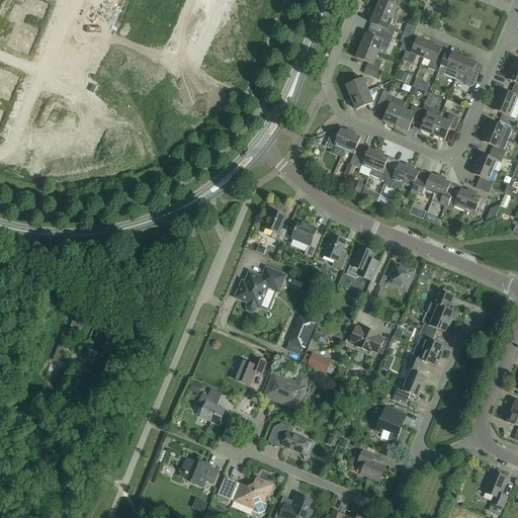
[(15,6),(12,13),(24,18),(27,11),(42,18),(48,6),(41,3),(35,1),(33,0),(26,0),(22,9),(15,6)]
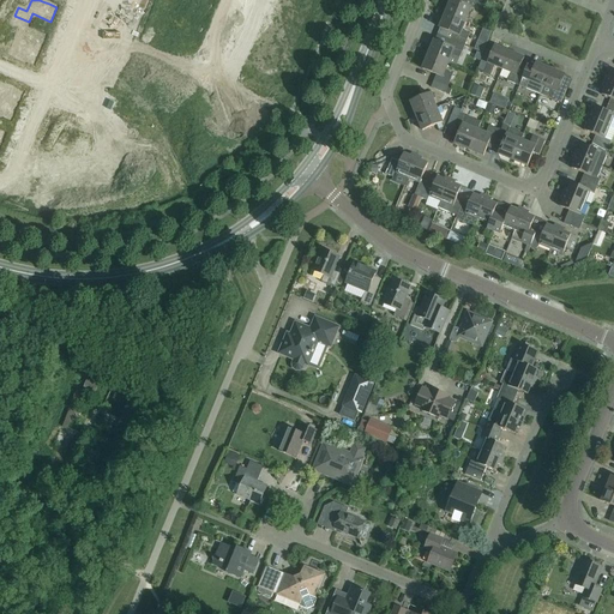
[(164,0),(163,2),(187,12),(192,0),(164,0)]
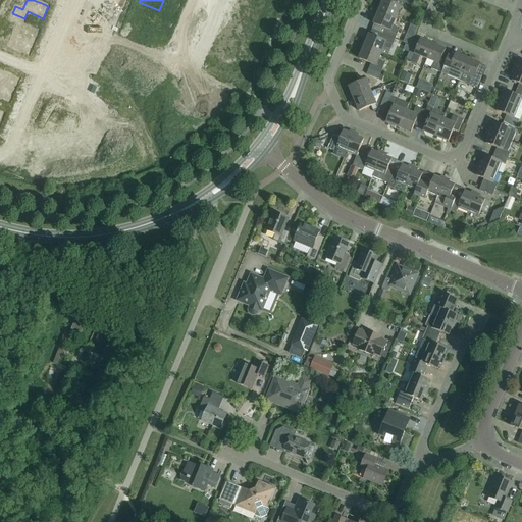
[(411,0),(395,0),(394,4),(384,0),(383,0),(378,12),(396,18),(401,6),(400,6),(402,2),(409,5),(411,0)]
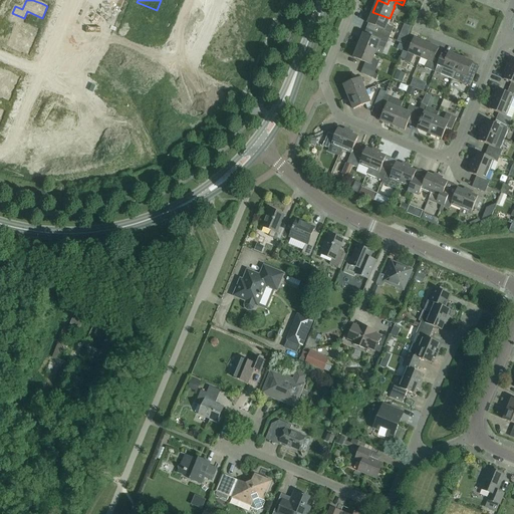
[(249,9),(244,19),(262,26),(267,16),(249,9)]
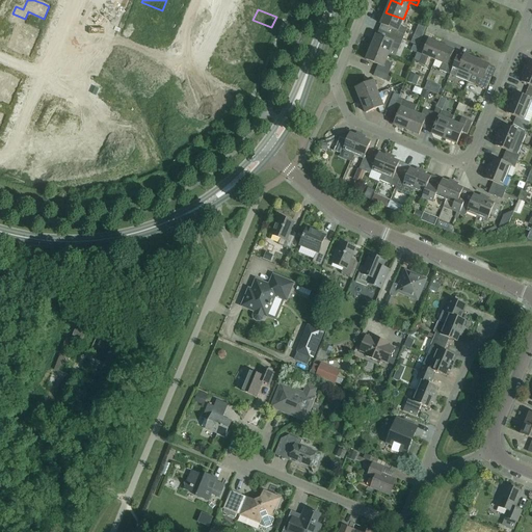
[(403,19),(386,12),(380,25),(393,29),(391,34),(402,40),(407,29),(400,26),(403,19)]
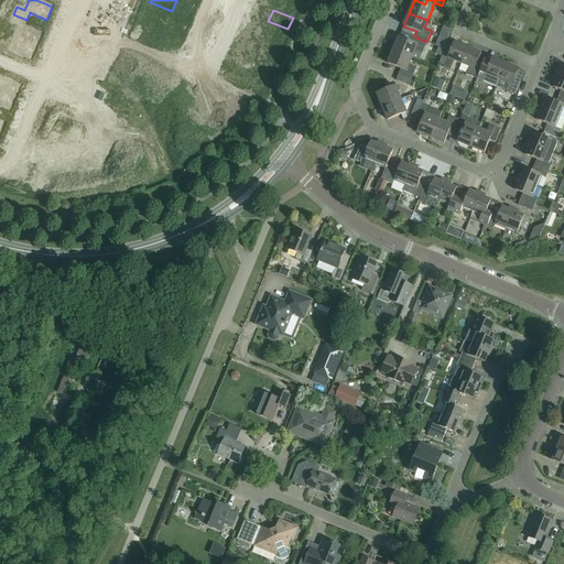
[(13,14),(10,22),(19,25),(13,38),(35,46),(41,34),(24,26),(26,20),(13,14)]
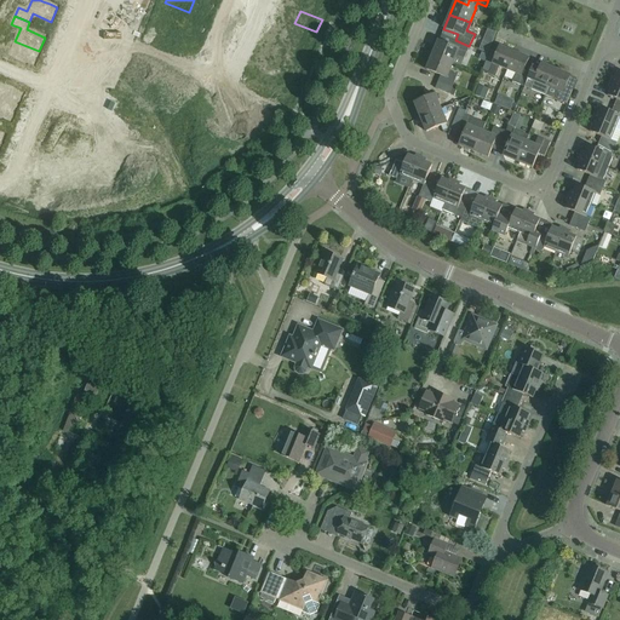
[(294,23),(290,35),(311,44),(316,32),(294,23)]
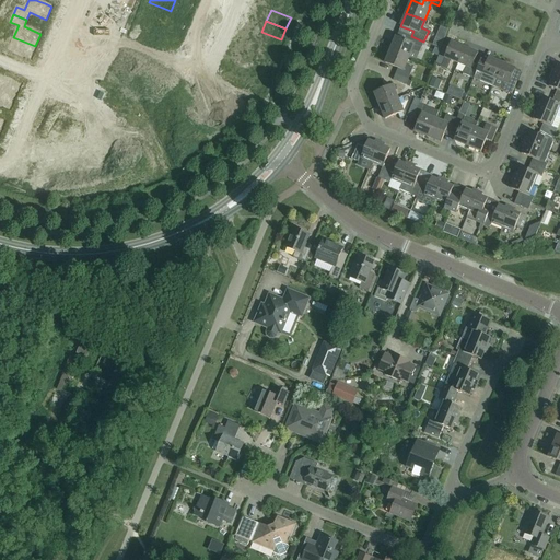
[(261,32),(257,43),(277,50),(281,39),(261,32)]
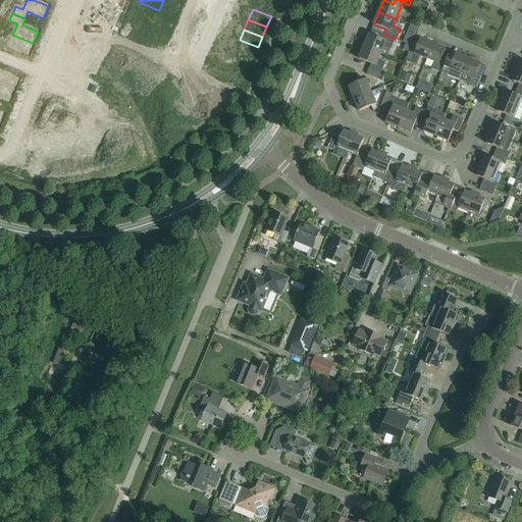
[(364,47),(381,54),(384,46),(390,49),(395,39),(383,34),(381,40),(369,35),(364,47)]
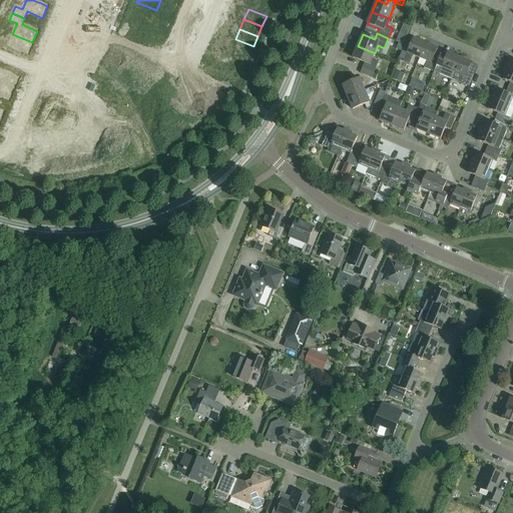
[(400,33),(397,41),(404,44),(407,36),(400,33)]
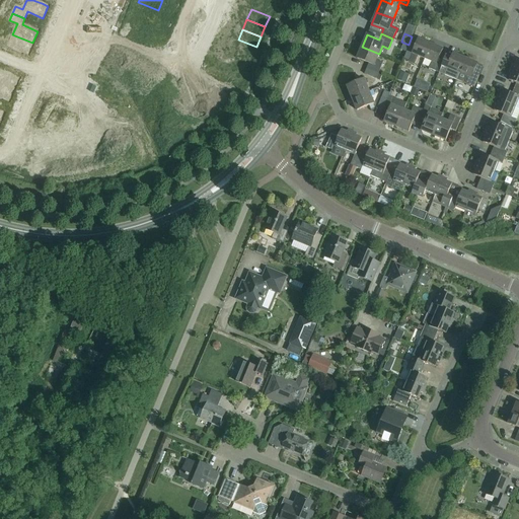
[(12,34),(8,46),(27,54),(32,43),(12,34)]
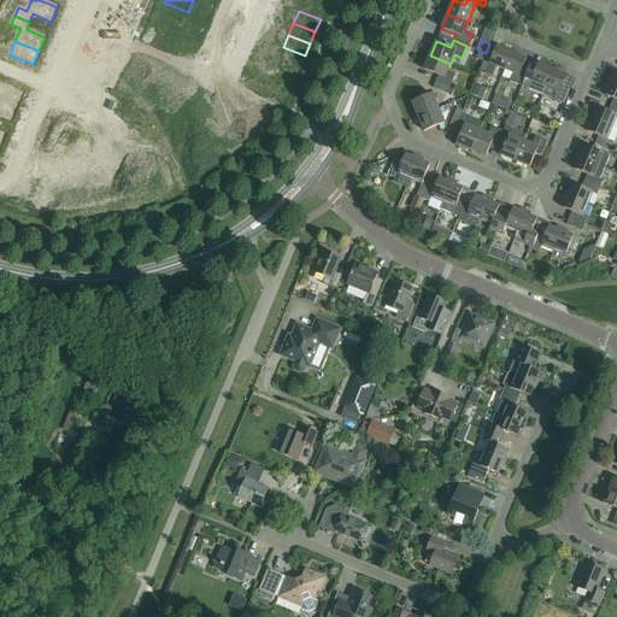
[(276,58),(300,68),(305,56),(283,47),(278,58),(276,58)]
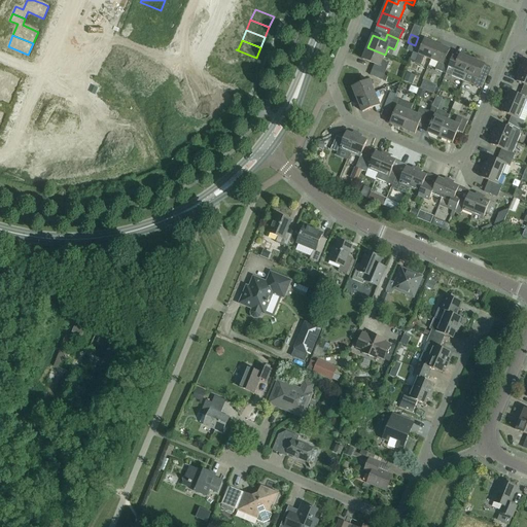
[(431,60),(437,45),(425,40),(422,47),(416,45),(411,60),(415,62),(415,63),(421,66),(425,58),(431,60)]
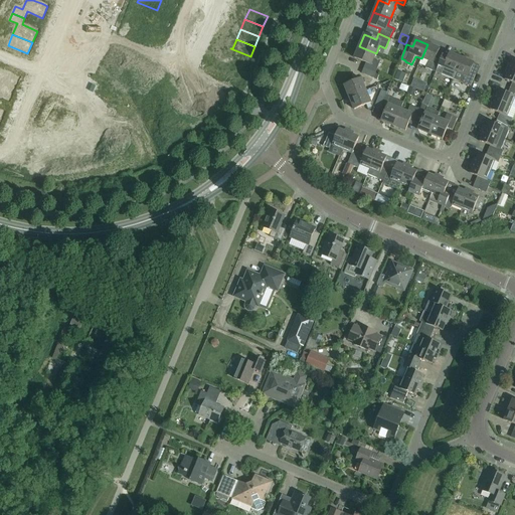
[(428,61),(425,68),(436,72),(442,58),(436,56),(439,49),(427,44),(421,58),(428,61)]
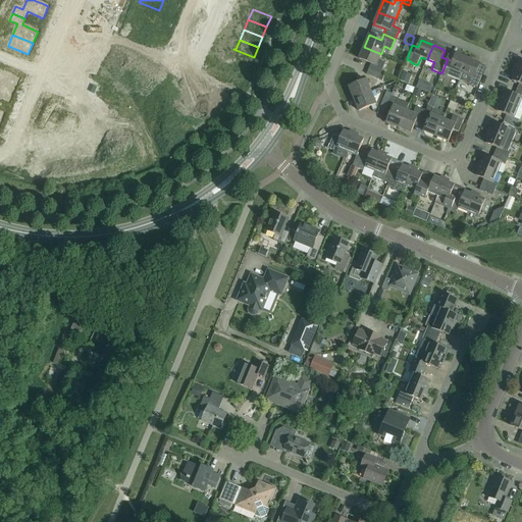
[(381,54),(364,47),(359,59),(371,64),(369,69),(380,74),(384,63),(378,60),(381,54)]
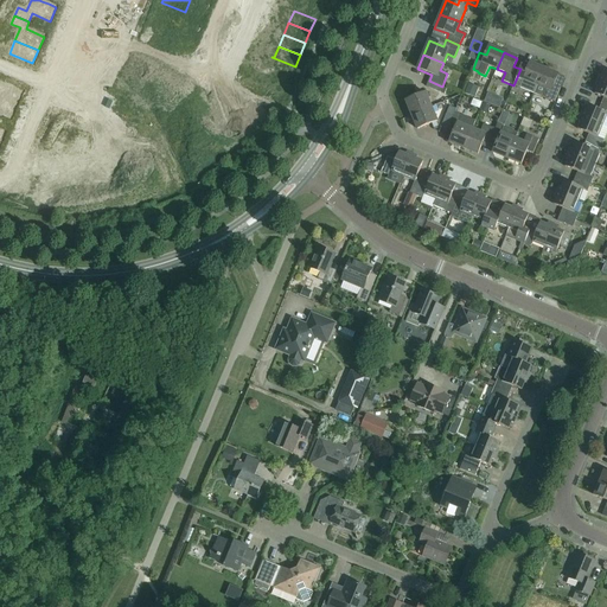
[(272,57),(267,69),(288,78),(293,66),(295,68),(295,66),(272,57)]
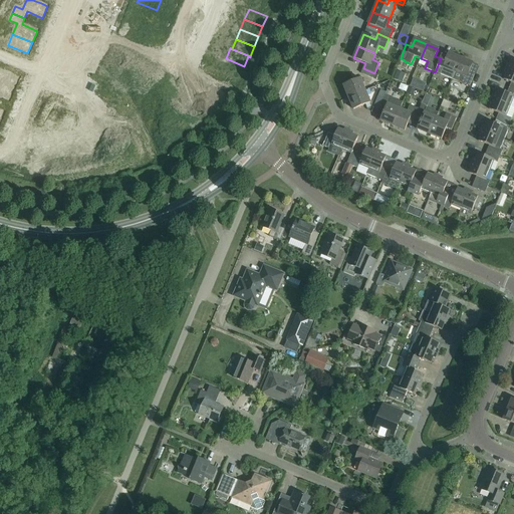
[(461,58),(449,53),(447,57),(445,56),(444,59),(441,58),(435,72),(452,79),(461,58)]
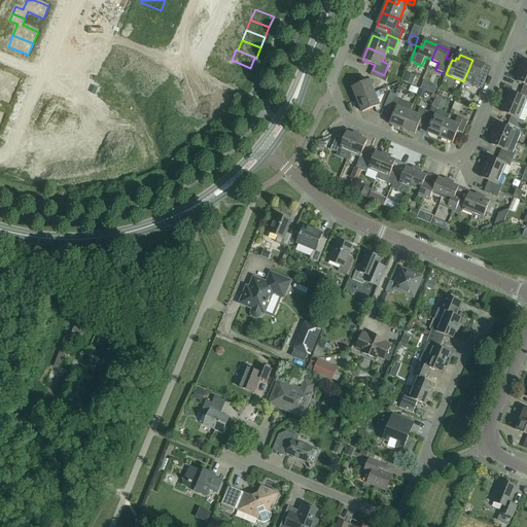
[(232,60),(227,70),(246,78),(250,68),(232,60)]
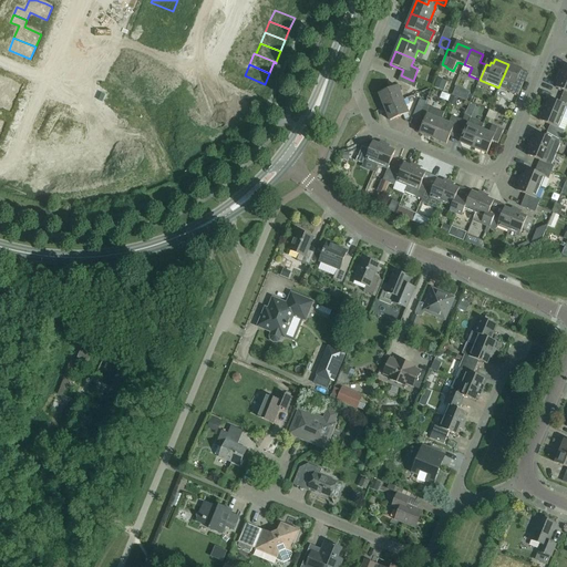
[(523,82),(517,80),(522,70),(508,64),(498,88),(517,95),(523,82)]
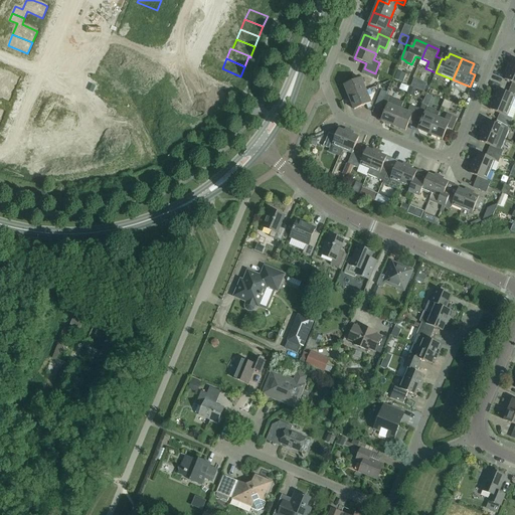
[(222,68),(217,79),(235,87),(240,76),(222,68)]
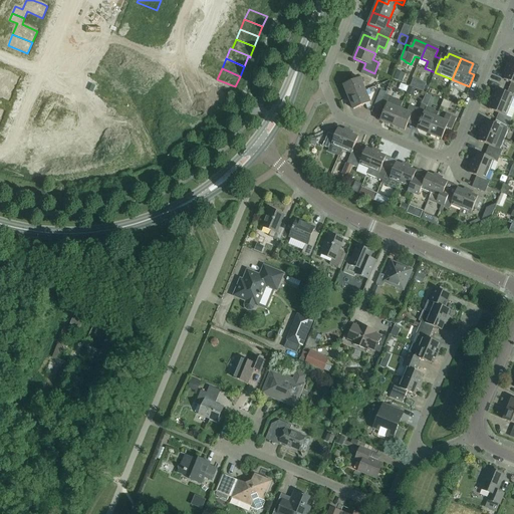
[(374,73),(363,68),(360,73),(372,78),(374,73)]
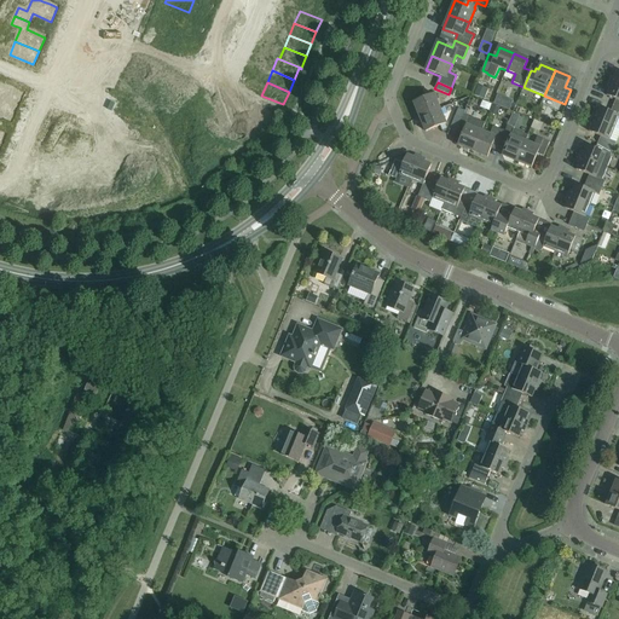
[(618,86),(609,82),(607,88),(609,90),(607,96),(615,99),(613,106),(618,108),(618,86)]
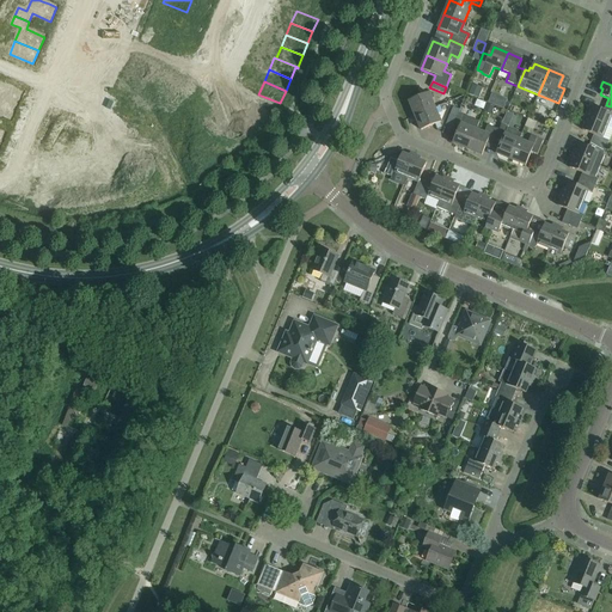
[(0,83),(0,98),(16,105),(22,92),(0,83)]
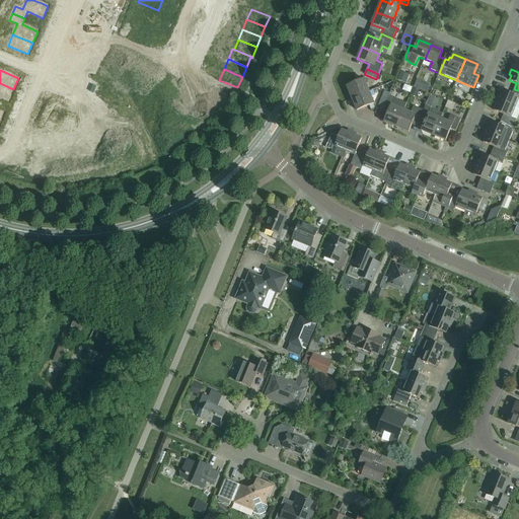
[(410,75),(400,72),(397,80),(405,83),(410,75)]
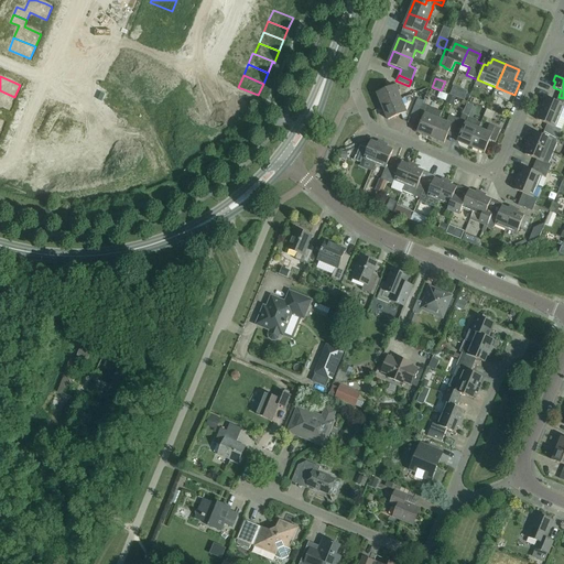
[(382,107),(401,99),(398,91),(400,90),(398,85),(377,94),(382,107)]
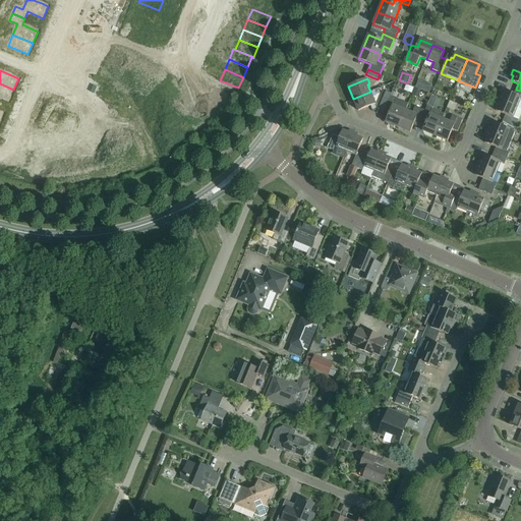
[(418,80),(415,88),(421,90),(424,82),(418,80)]
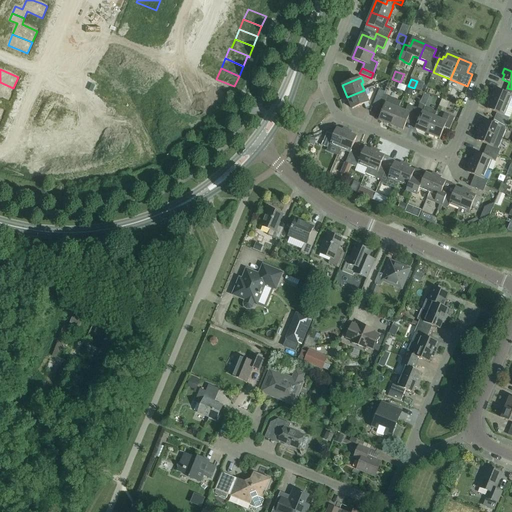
[(0,95),(8,99),(13,88),(0,82),(0,95)]
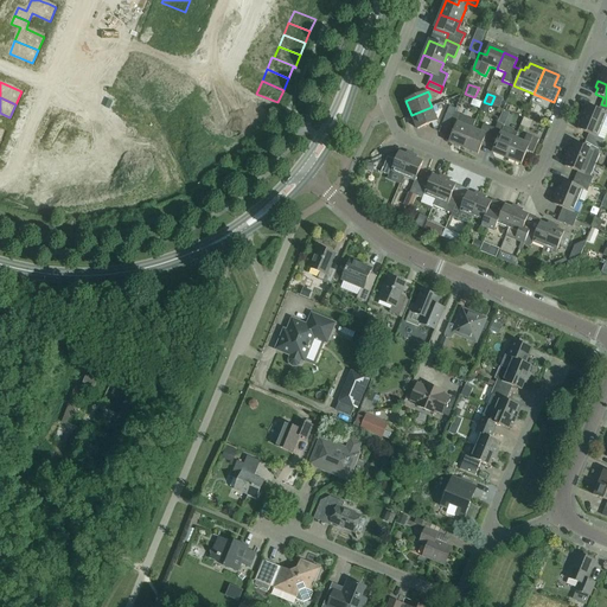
[(487,114),(490,107),(483,103),(480,112),(487,114)]
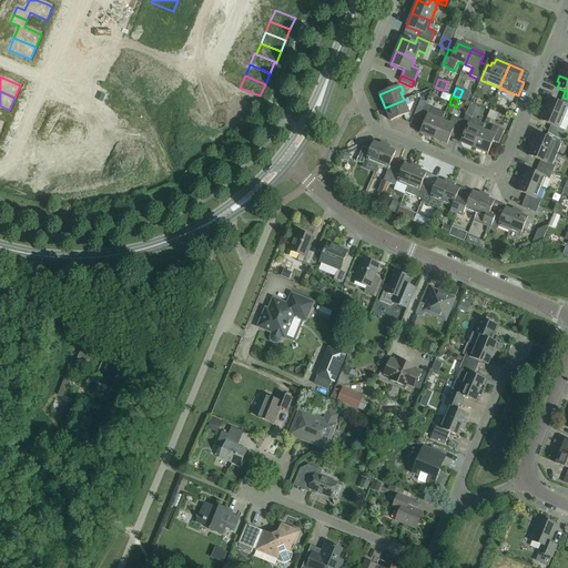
[(567,99),(563,98),(560,103),(550,99),(547,105),(545,104),(543,109),(564,118),(567,107),(567,99)]
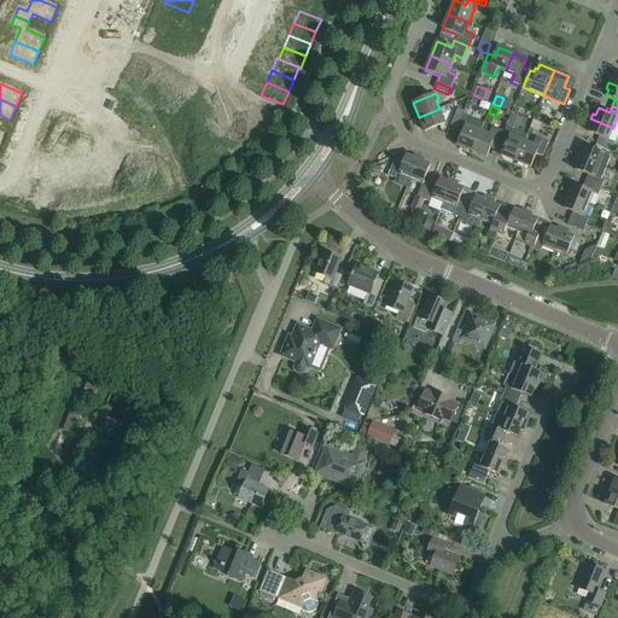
[(445,123),(439,109),(419,117),(425,132),(445,123)]
